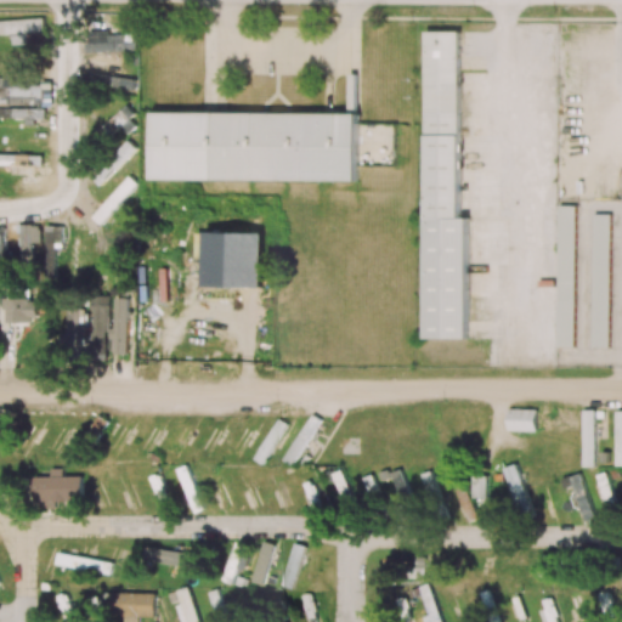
[(0,34),(12,34),(12,45),(45,44),(45,18),(0,20),(0,34)]
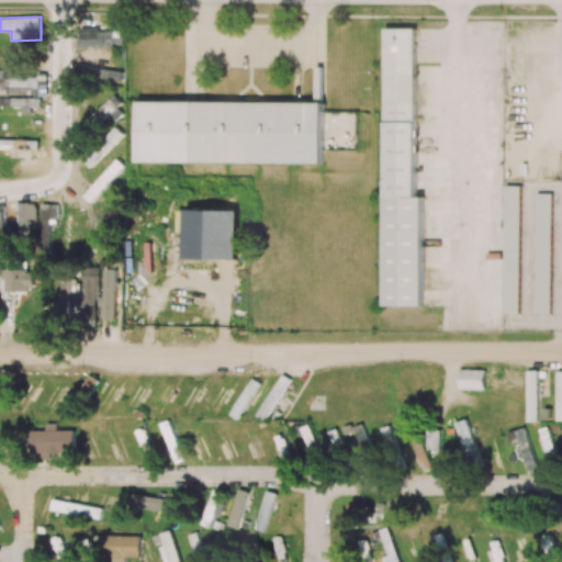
[(386,306),(424,305),(423,197),(417,197),(416,27),(384,29),(386,306)]
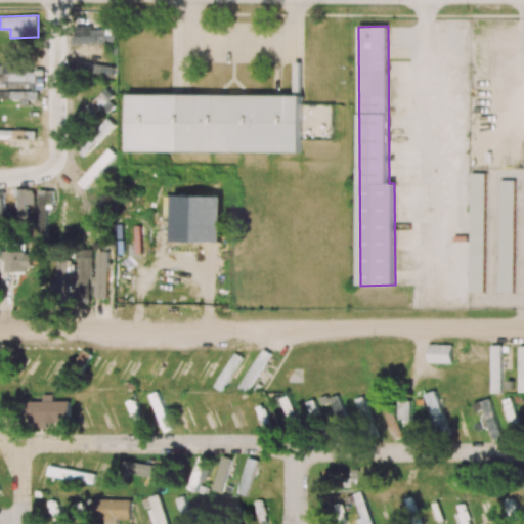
[(0,73),(0,88),(44,87),(43,71),(0,73)]
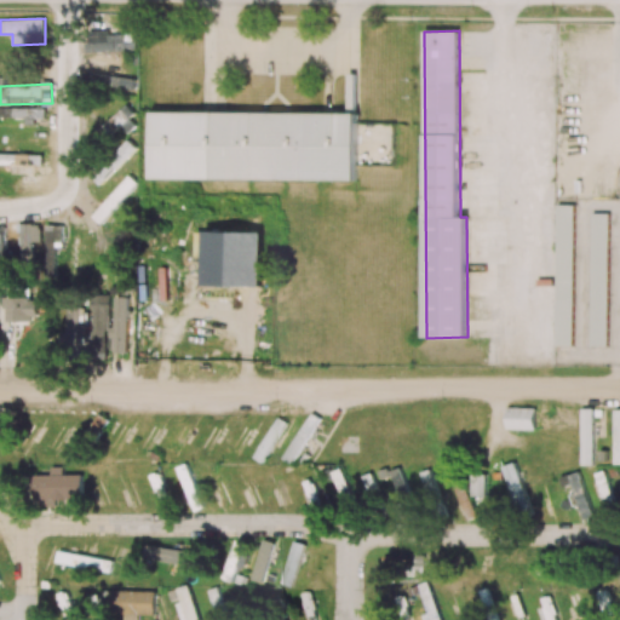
[(0,119),(35,120),(35,119),(46,119),(46,109),(0,107),(0,119)]
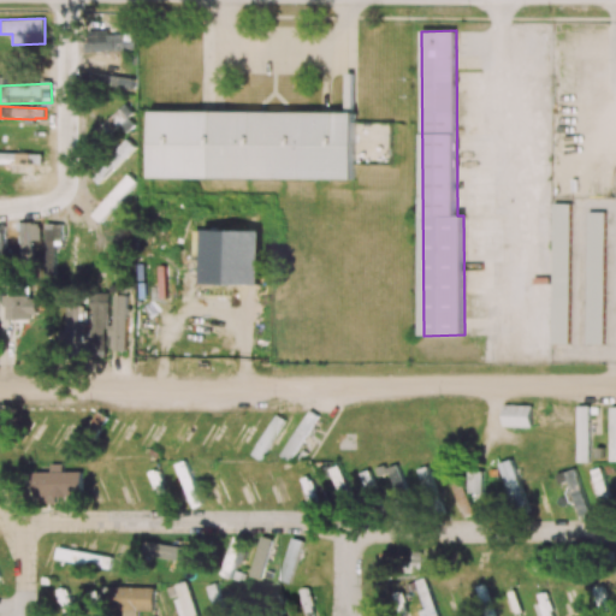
[(137,123),(123,106),(110,118),(105,112),(93,123),(106,137),(119,126),(125,134),(137,123)]
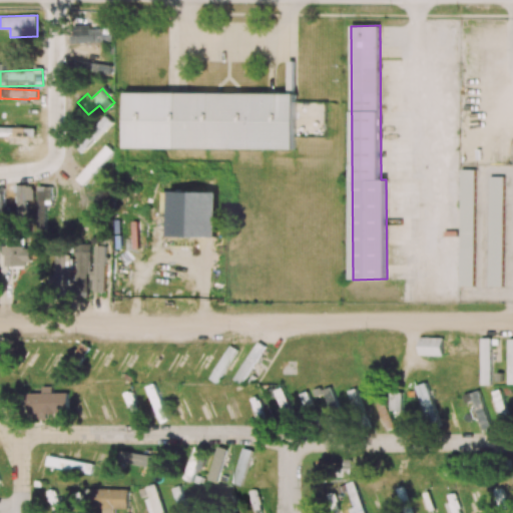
[(296,149),(296,93),(126,92),(126,147),(296,149)]
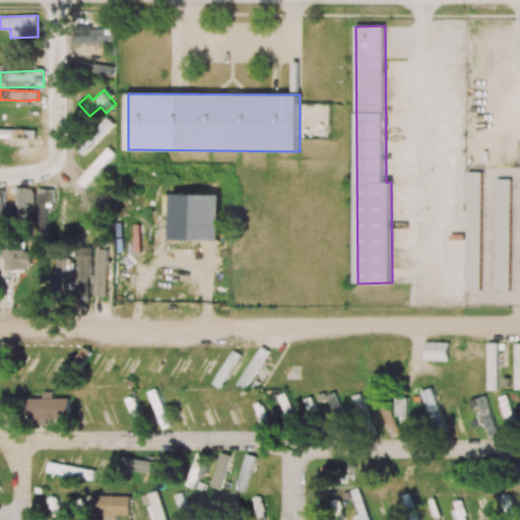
[(114,124),(107,117),(77,148),(84,155),(114,124)]
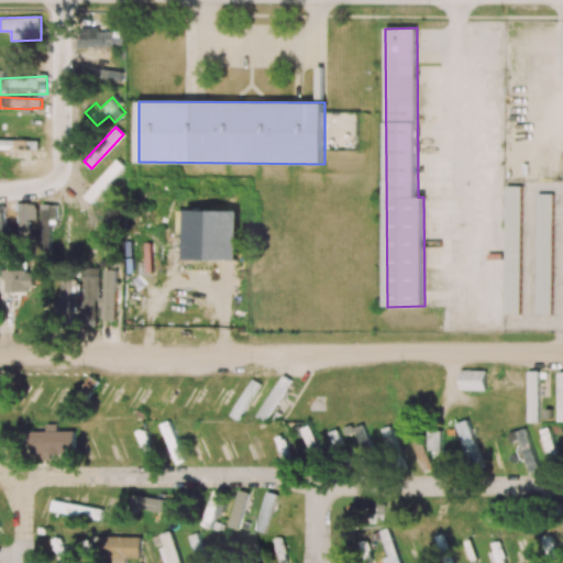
[(0,156),(28,158),(29,141),(0,140),(0,156)]
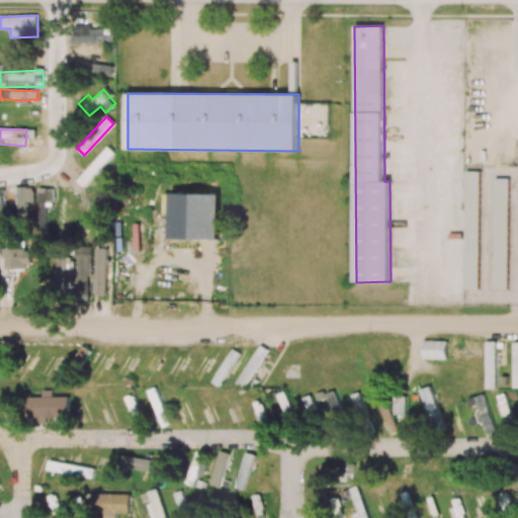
[(464,288),(479,288),(481,171),(465,171),(464,288)]
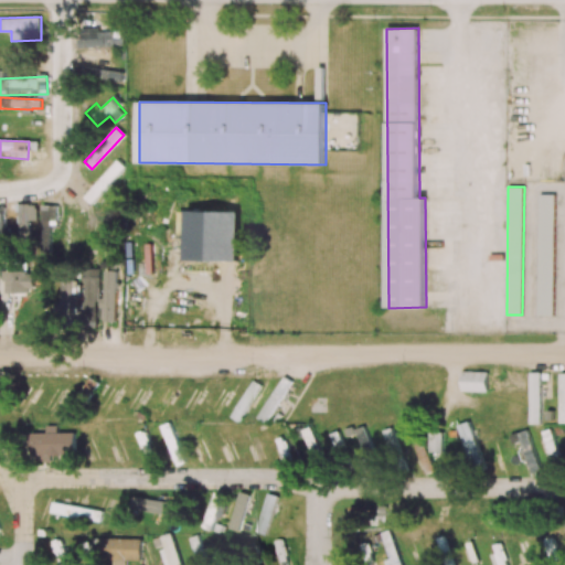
[(554,316),(555,194),(540,194),(539,316),(554,316)]
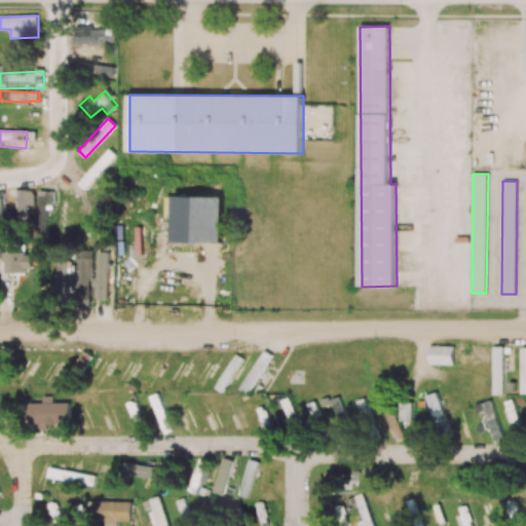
[(0,220),(8,220),(8,213),(4,213),(4,192),(0,191),(0,220)]
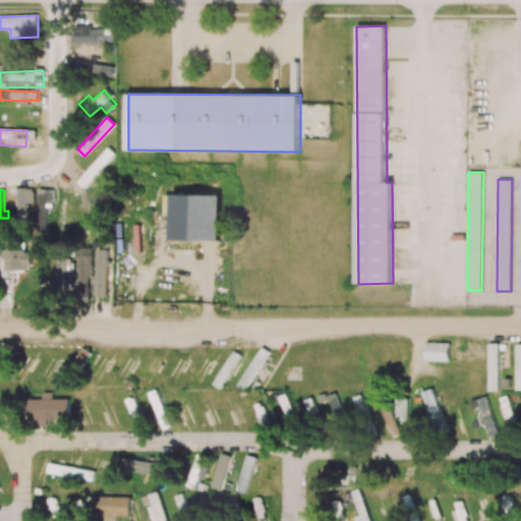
[(93,247),(76,247),(75,296),(91,296),(93,247)]
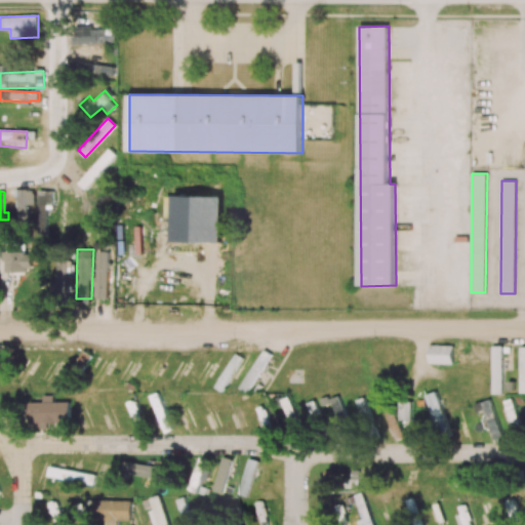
[(108,298),(109,251),(96,251),(96,286),(96,298),(108,298)]
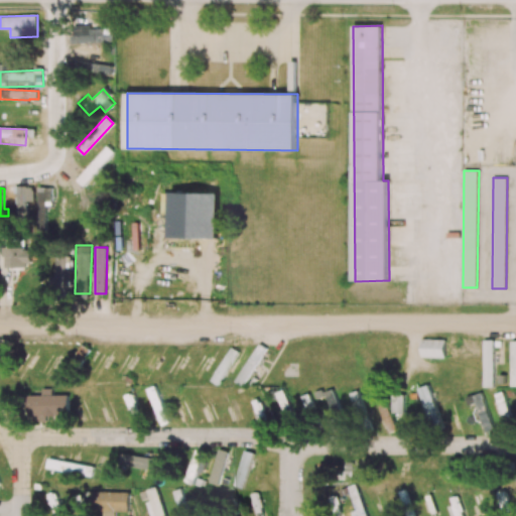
[(6,266),(31,266),(31,248),(5,248),(6,266)]
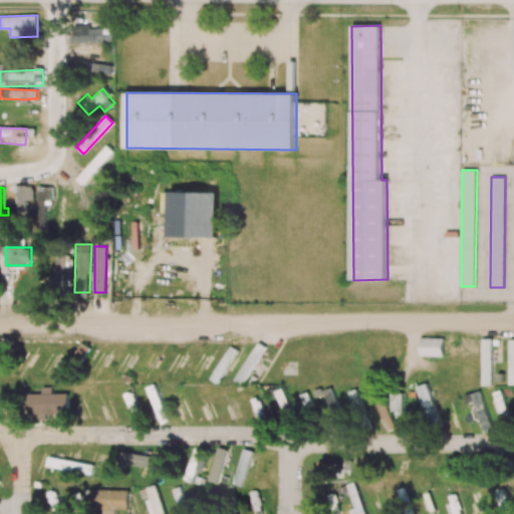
[(444,356),(444,338),(420,337),(420,355),(444,356)]
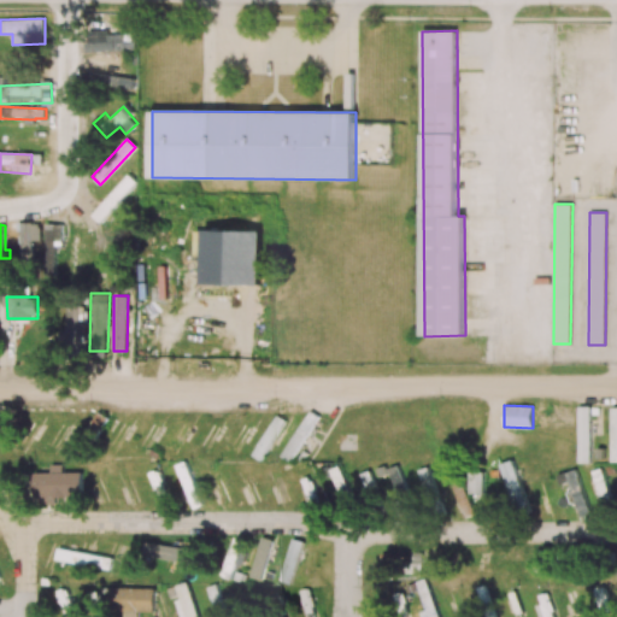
[(591,463),(591,406),(579,406),(579,463),(591,463)]
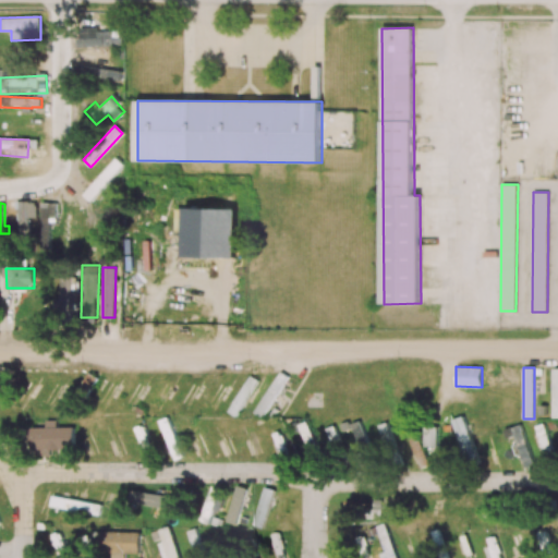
[(287,375),(278,371),(256,414),(265,417),(287,375)]
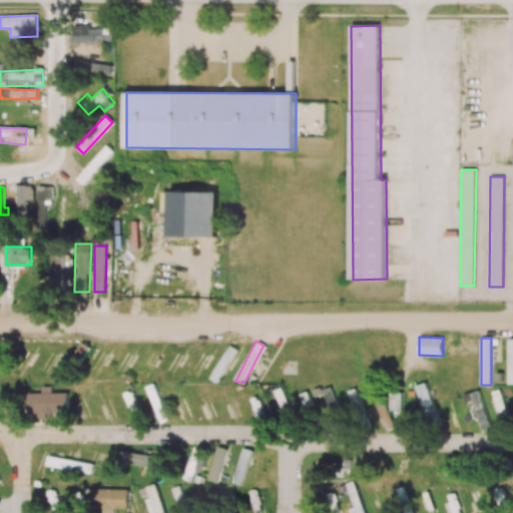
[(216,383),(237,350),(230,345),(210,379),(216,383)]
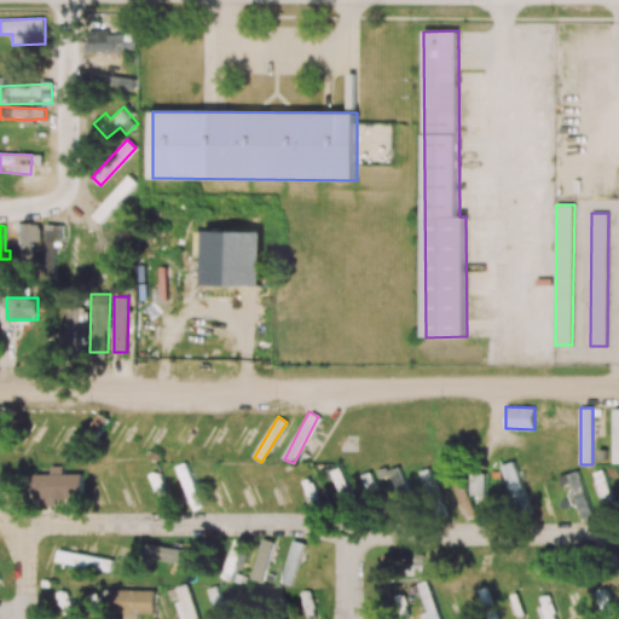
[(519,516),(532,512),(513,462),(501,467),(519,516)]
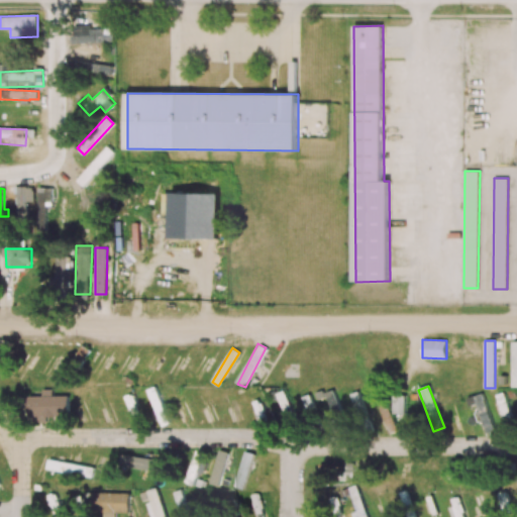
[(171,423),(156,387),(147,390),(162,426),(171,423)]
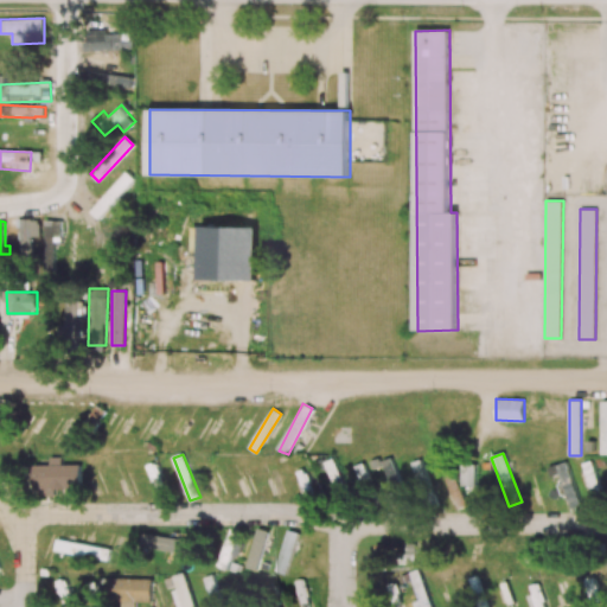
[(213,483),(222,480),(213,455),(206,459),(213,483)]
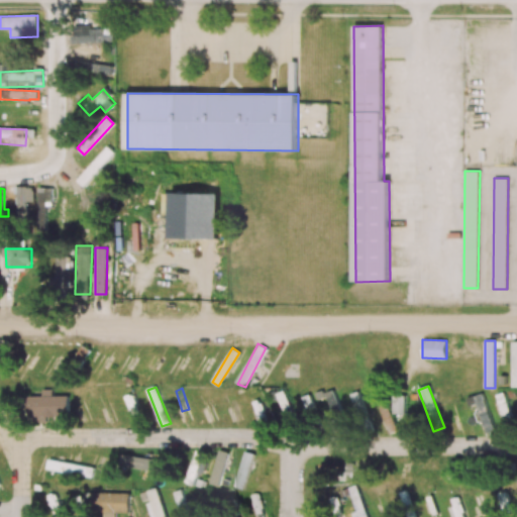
[(69,416),(69,395),(53,395),(53,390),(42,390),(42,396),(28,396),(27,422),(46,422),(46,416),(69,416)]
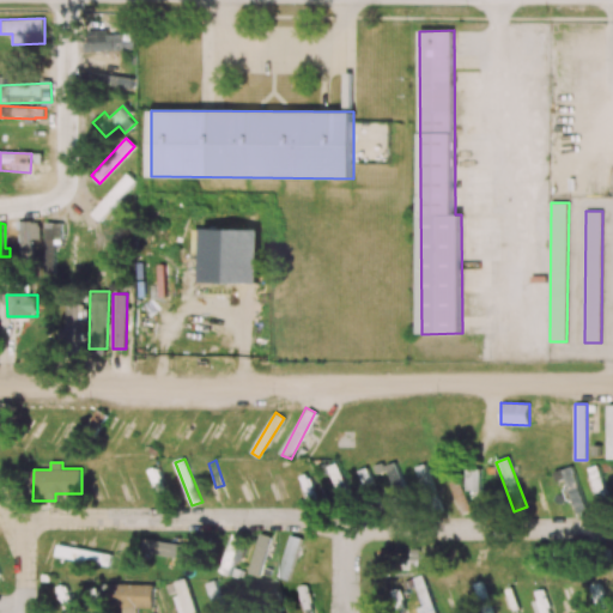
[(388,465),(398,504),(407,502),(398,462),(388,465)]
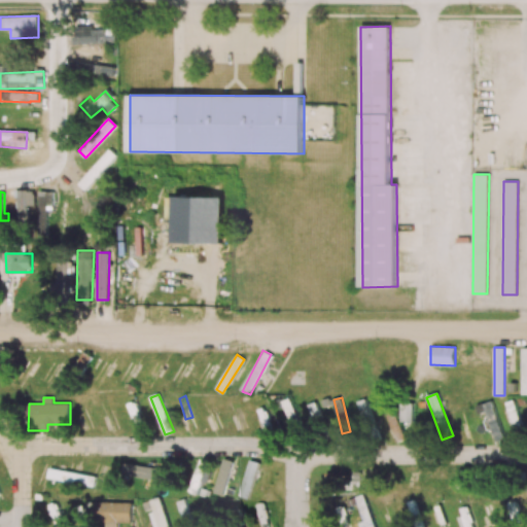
[(525,434),(513,399),(504,402),(517,436),(525,434)]
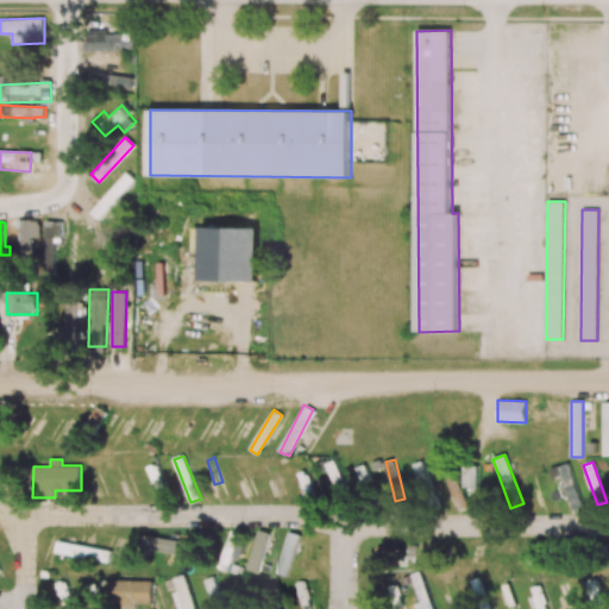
[(582,508),(569,463),(550,469),(553,479),(559,477),(570,512),(582,508)]
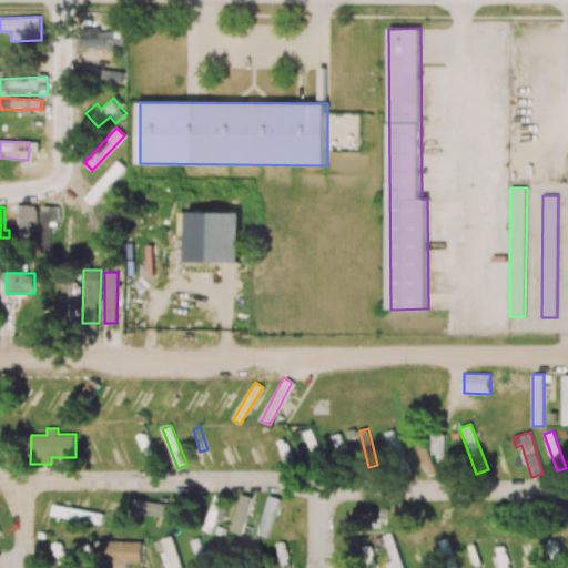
[(446,433),(433,433),(433,455),(445,455),(446,433)]
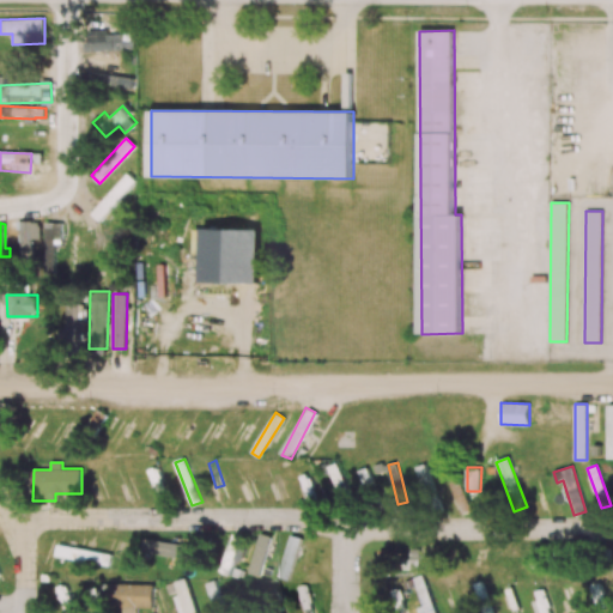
[(451,484),(463,514),(472,511),(460,480),(451,484)]
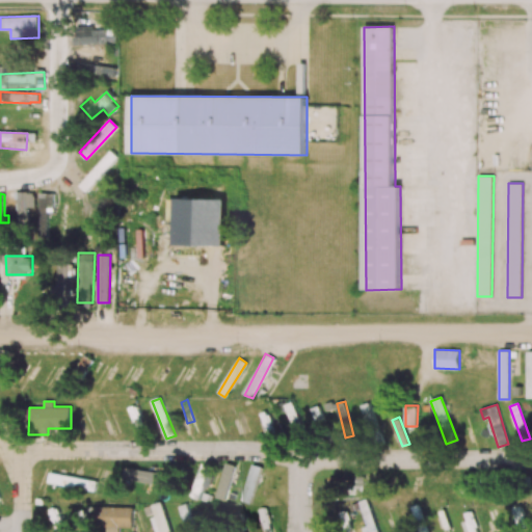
[(224,501),(235,466),(225,462),(215,498),(224,501)]
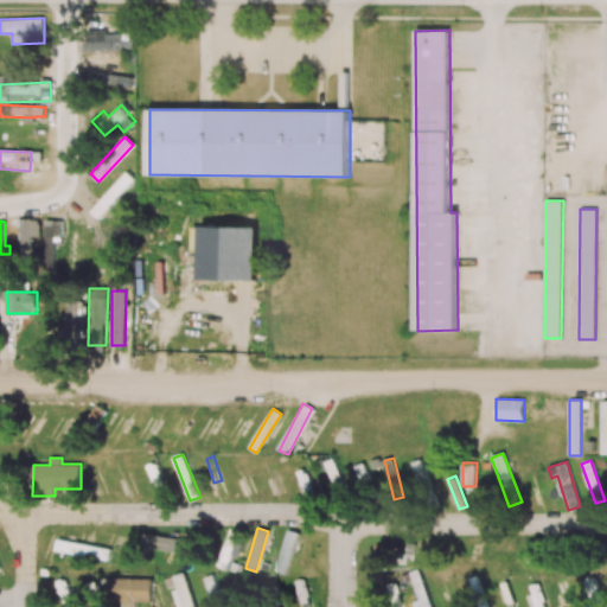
[(237,556),(246,535),(231,529),(216,566),(225,570),(232,554),(237,556)]
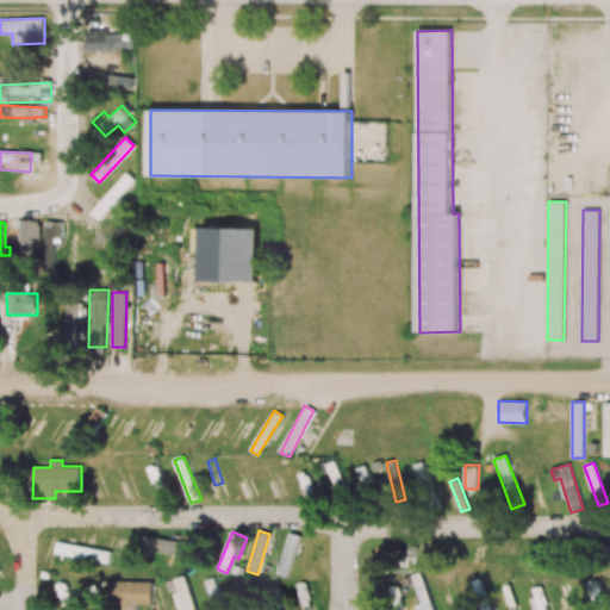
[(287,577),(300,535),(290,533),(277,574),(287,577)]
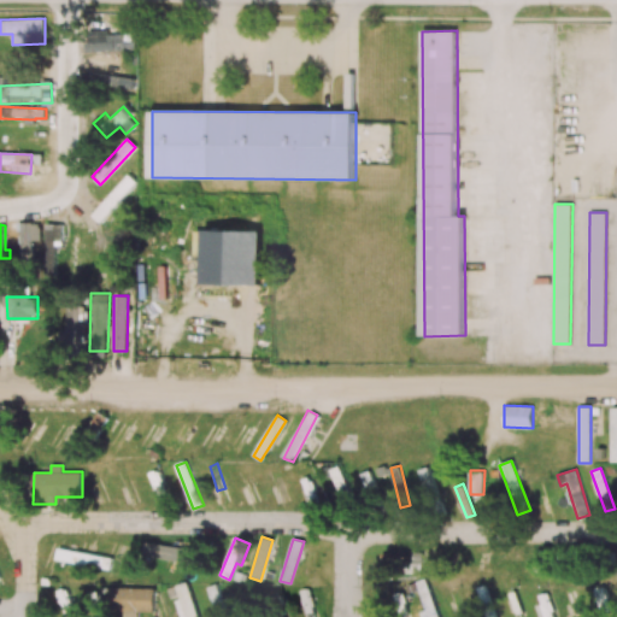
[(140,558),(195,562),(197,547),(141,545),(140,558)]
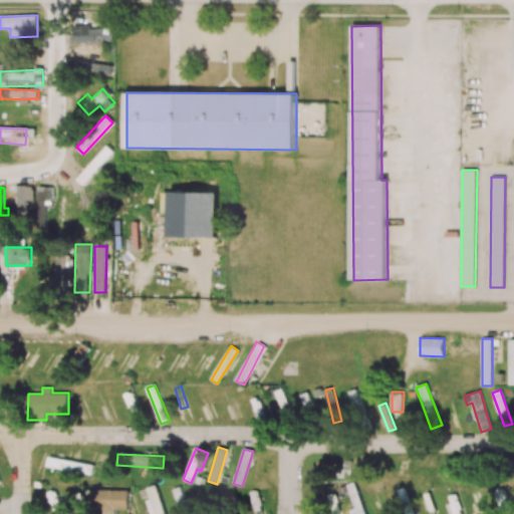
[(93,463),(47,458),(46,469),(92,474),(93,463)]
